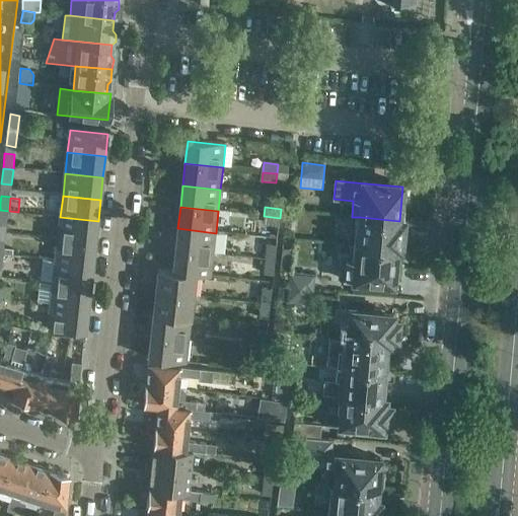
[(0,210),(0,224),(7,225),(9,211),(0,210)]
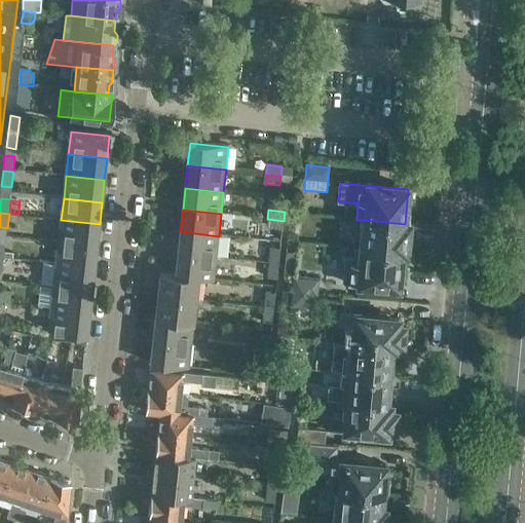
[(284,221),(267,219),(266,228),(283,230),(284,221)]
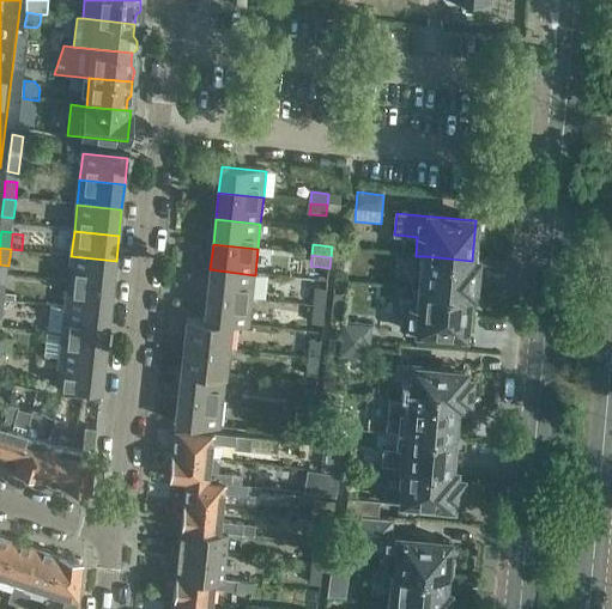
[(116,261),(71,256),(68,282),(113,287),(116,261)]
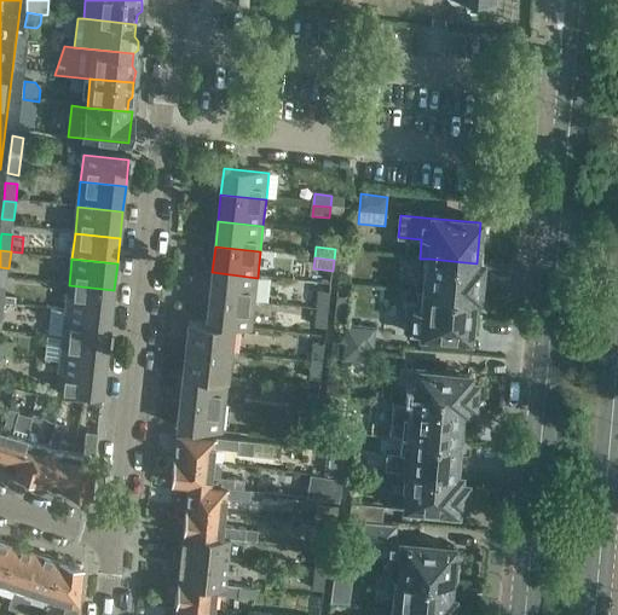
[(429,259),(423,259),(422,274),(427,274),(426,294),(473,297),(478,297),(481,265),(477,264),(429,259)]
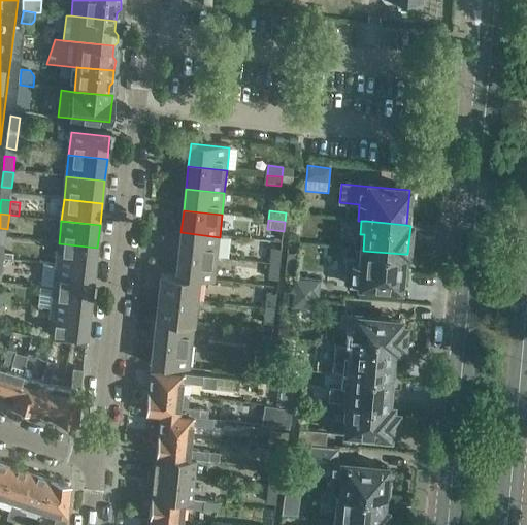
[(180,232),(178,255),(217,259),(220,237),(180,232)]
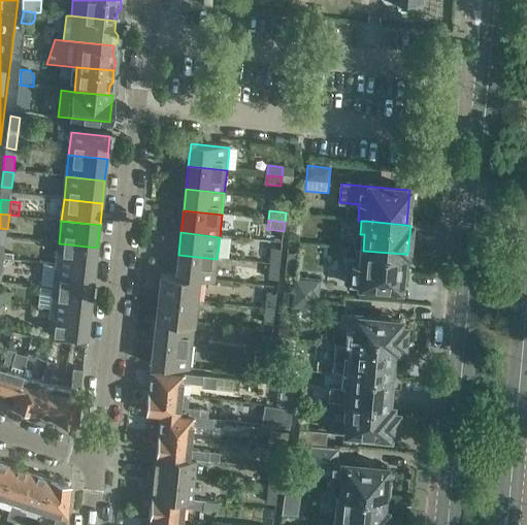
[(97,248),(59,243),(57,266),(95,270),(97,248)]
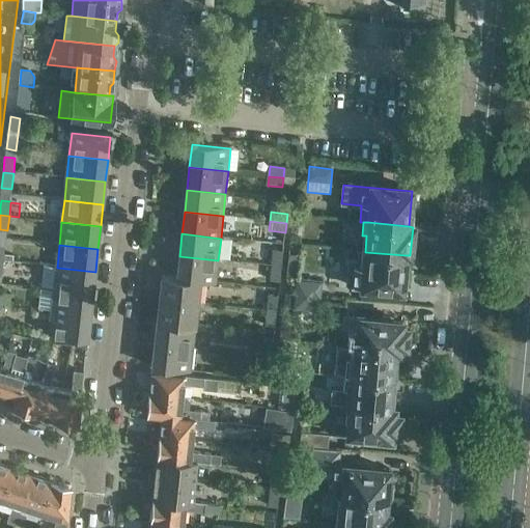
[(274,250),(271,281),(283,282),(286,252),(274,250)]
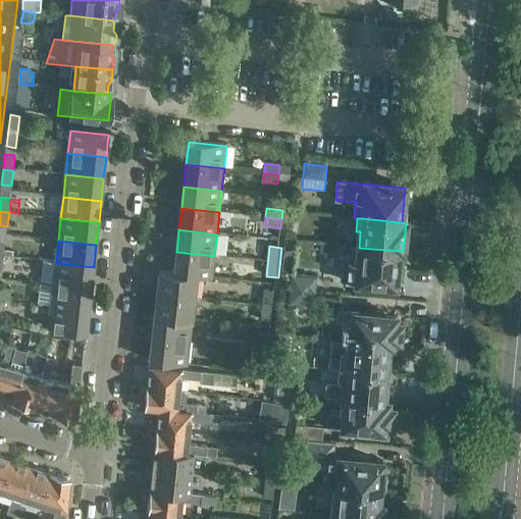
[(347,282),(358,282),(396,287),(399,251),(359,248),(358,263),(349,262),(347,282)]
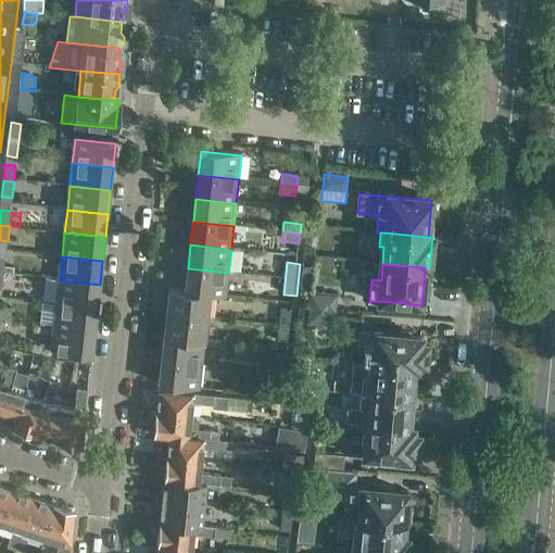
[(313,268),(304,267),(301,290),(310,291),(313,268)]
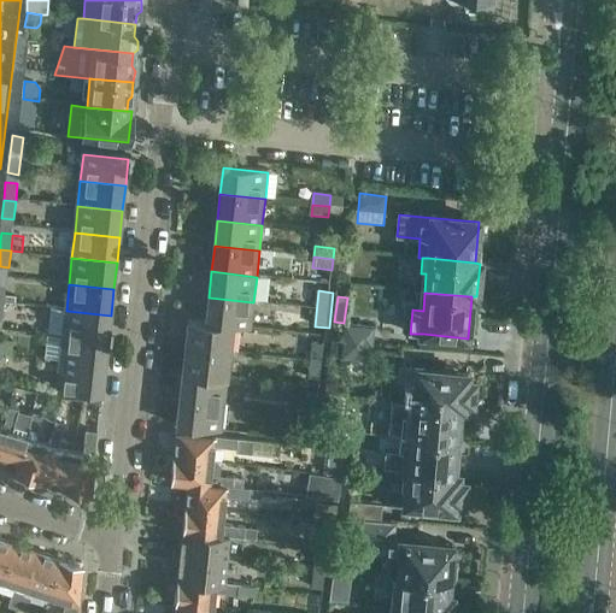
[(209,298),(206,323),(233,325),(251,328),(253,302),(209,298)]
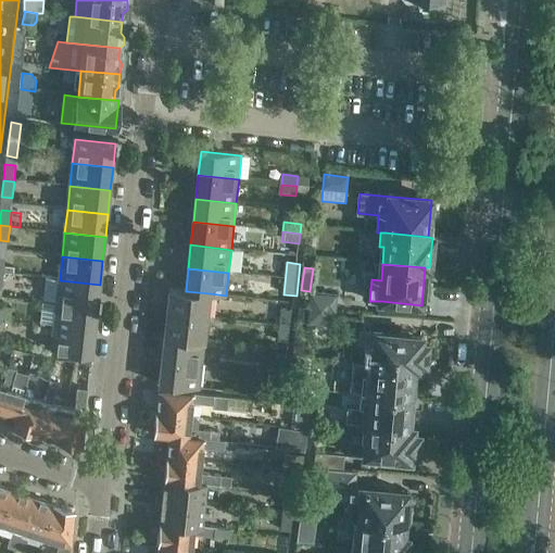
[(100,285),(46,279),(42,302),(57,303),(97,308),(100,285)]
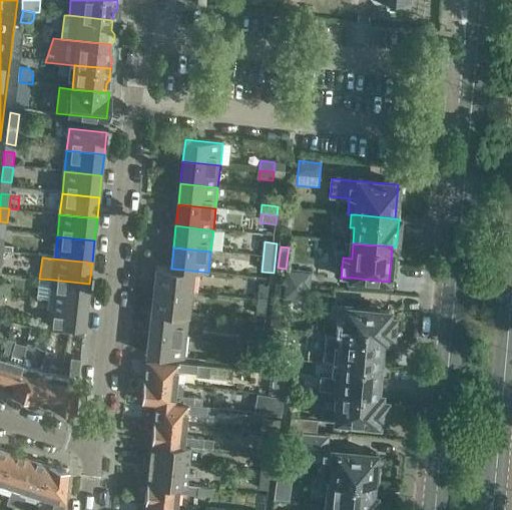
[(171,269),(156,267),(153,290),(191,294),(193,271),(171,269)]
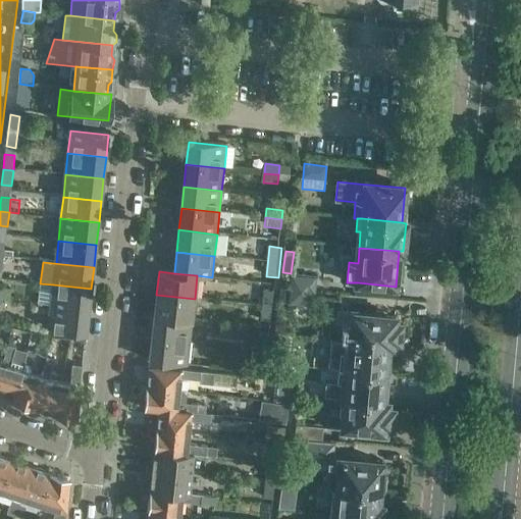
[(291,275),(290,290),(315,293),(316,278),(291,275)]
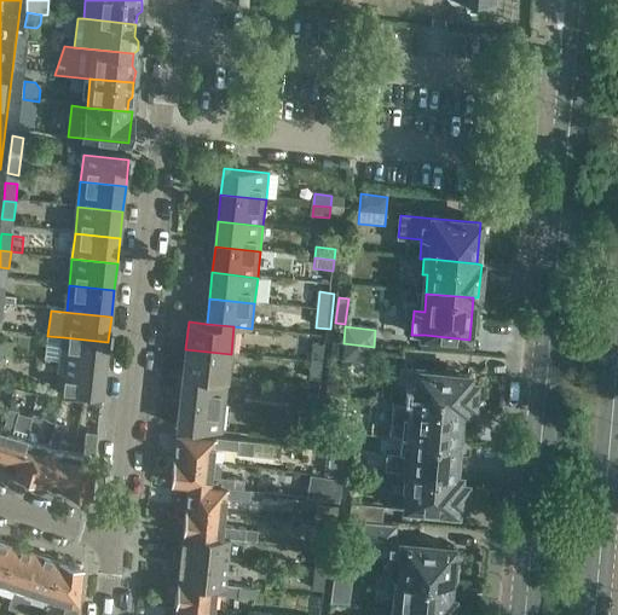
[(108,342),(63,337),(61,364),(105,369),(108,342)]
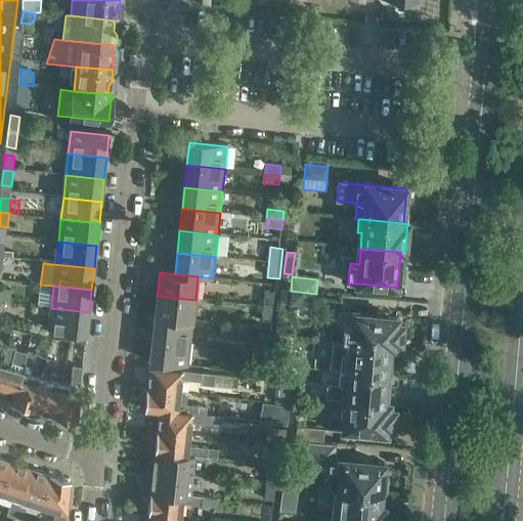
[(291,291),(290,306),(315,308),(316,294),(291,291)]
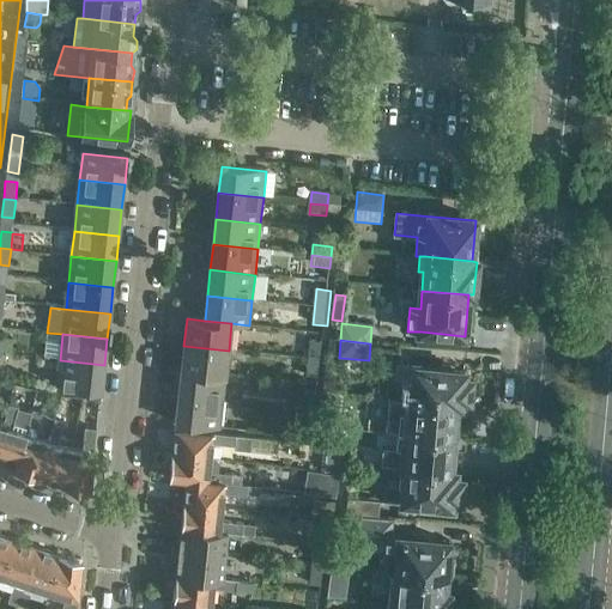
[(310,341),(308,359),(320,360),(321,342),(310,341)]
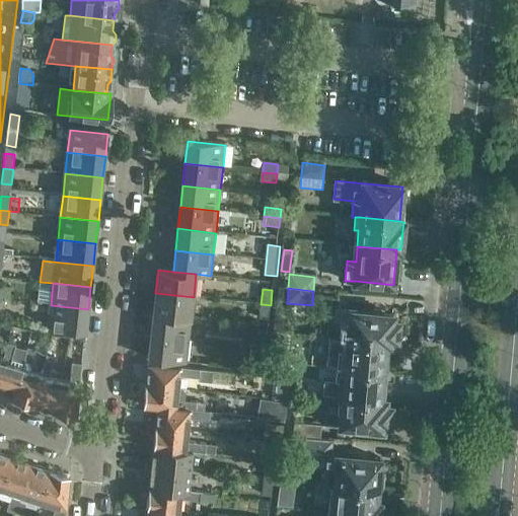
[(194,297),(155,293),(153,314),(192,318),(194,297)]
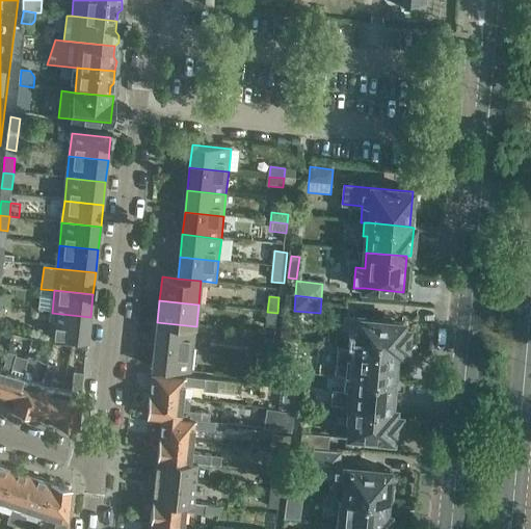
[(267,312),(266,327),(275,328),(277,313),(267,312)]
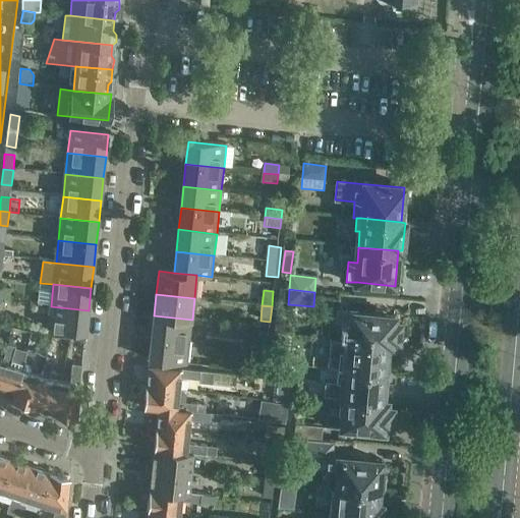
[(89,310),(51,306),(48,329),(87,333),(89,310)]
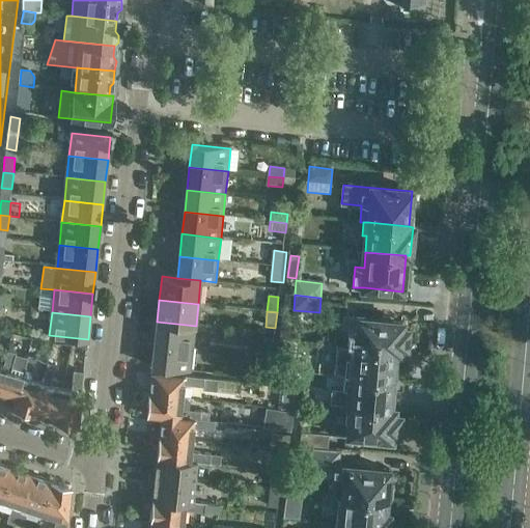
[(357,332),(356,348),(394,352),(399,353),(402,323),(391,322),(392,320),(382,318),(382,321),(343,317),(342,329),(353,330),(353,331),(357,332)]
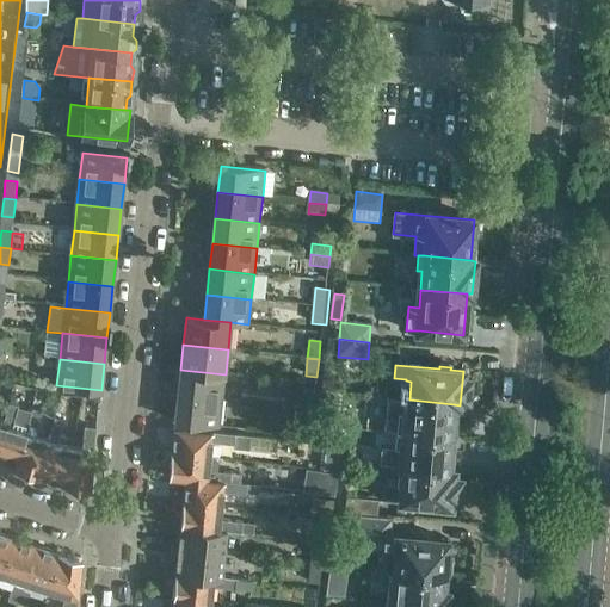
[(226,375),(180,370),(178,396),(222,401),(226,375)]
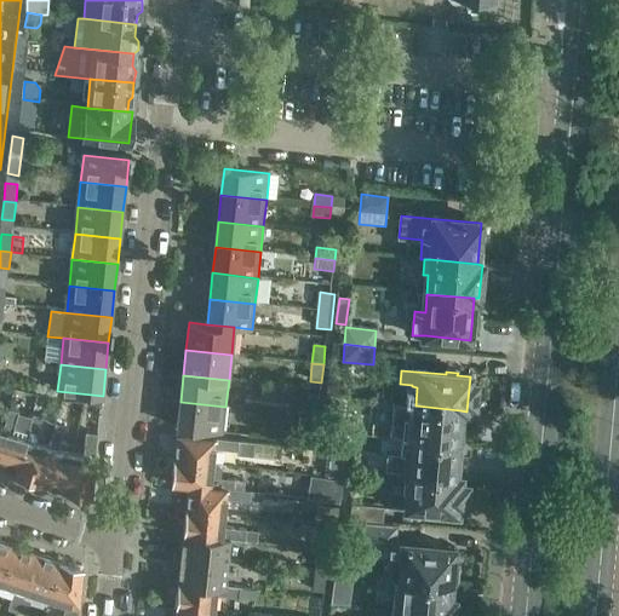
[(308,398),(305,419),(317,420),(320,399),(308,398)]
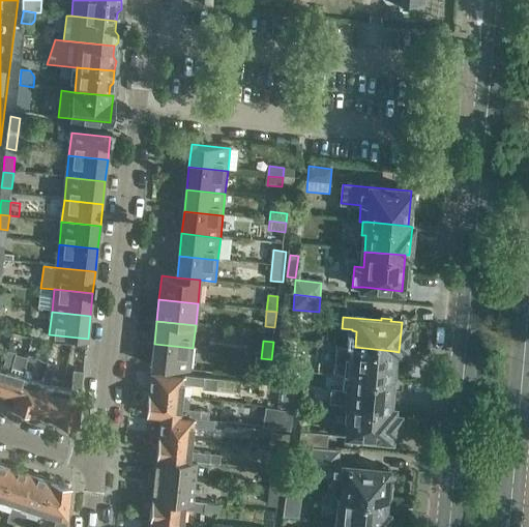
[(193,348),(154,344),(151,367),(190,372),(193,348)]
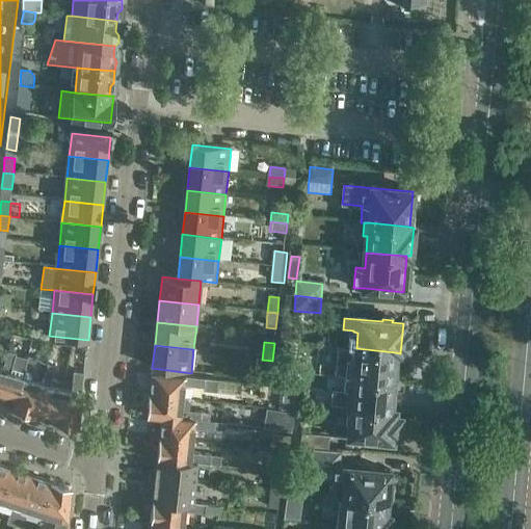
[(338,347),(337,358),(336,376),(349,377),(393,381),(395,352),(356,348),(338,347)]
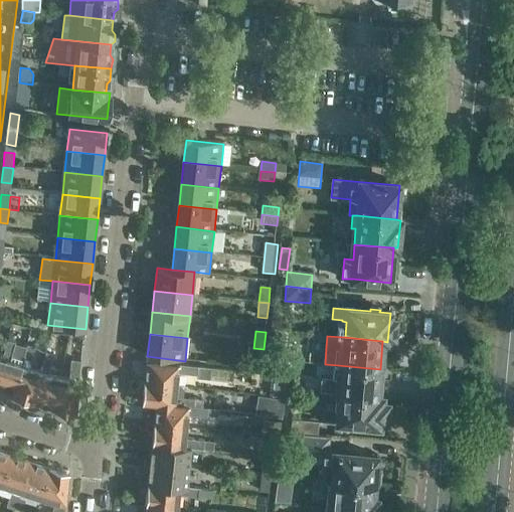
[(7,341),(2,358),(0,366),(0,382),(15,387),(22,364),(10,361),(15,344),(7,341)]
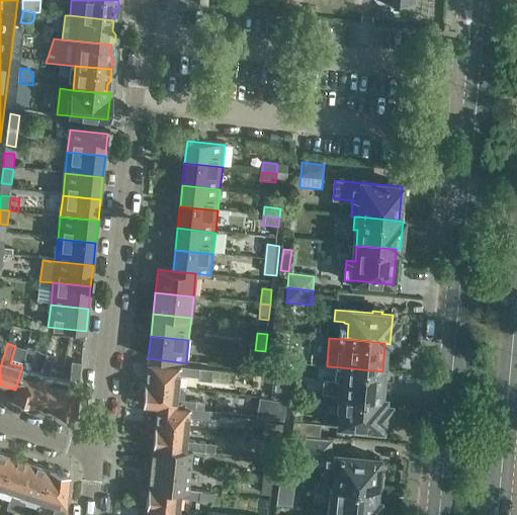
[(15,390),(12,399),(12,400),(31,405),(40,373),(30,370),(35,350),(27,348),(22,366),(15,390)]
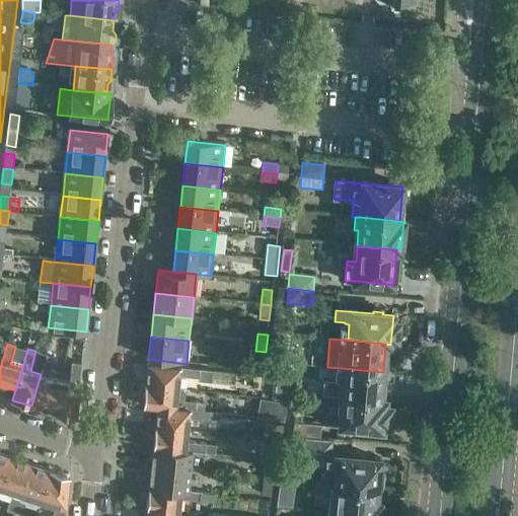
[(255,351),(253,363),(264,365),(266,352),(255,351)]
